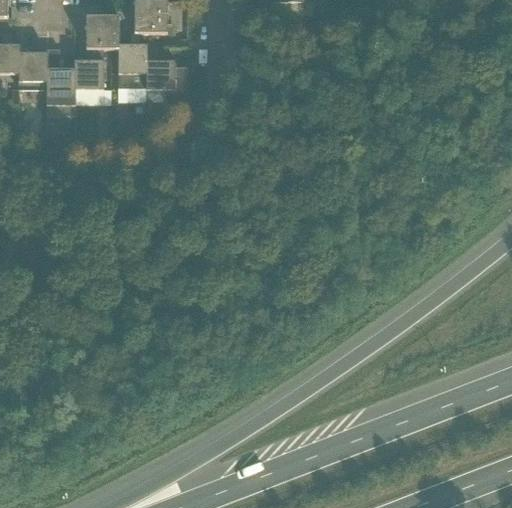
[(167,33),(167,0),(134,0),(134,33),(139,33),(167,33)]
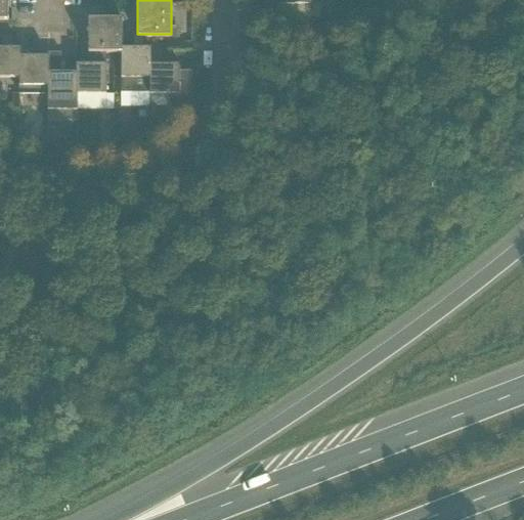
[(314,0),(278,0),(278,2),(290,2),(290,15),(320,15),(320,0),(314,0)]
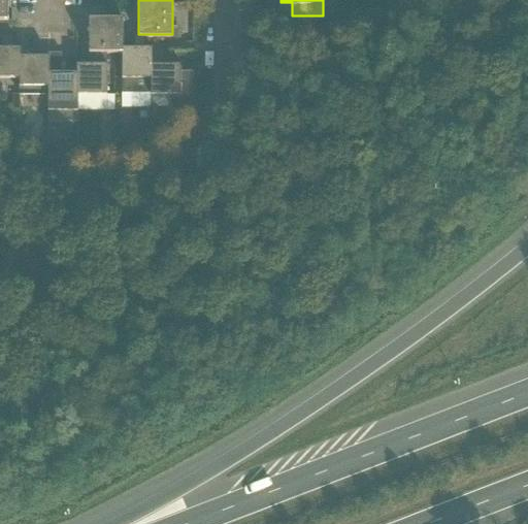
[(122,51),(122,45),(123,45),(123,17),(89,17),(89,51),(106,51),(122,51)]
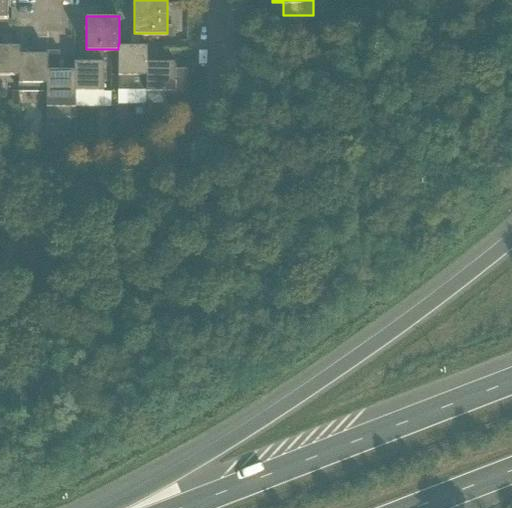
[(19,73),(19,52),(19,44),(11,44),(11,33),(2,33),(2,44),(0,43),(0,73),(18,73),(19,73)]
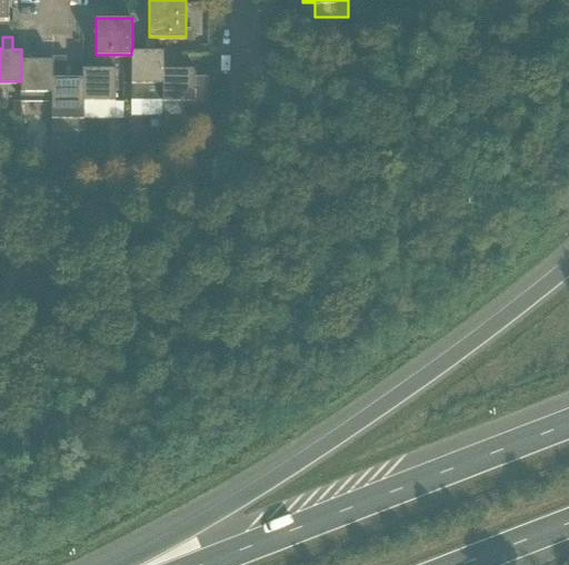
[(163,66),(163,49),(155,49),(155,37),(149,37),(143,37),(145,49),(132,49),(131,49),(131,55),(131,99),(162,99),(162,81),(162,66),(163,66)]
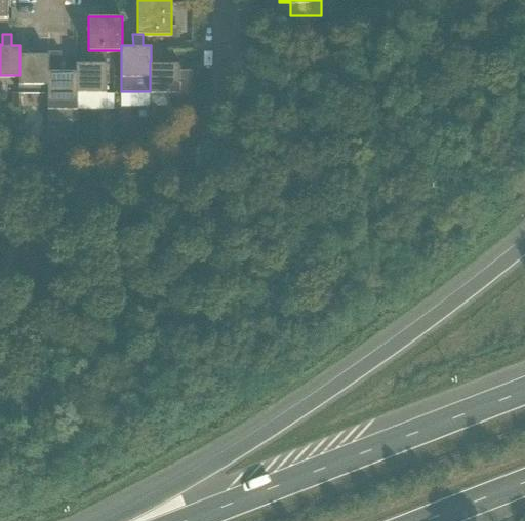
[(48,66),(48,49),(35,49),(35,53),(19,53),(19,75),(18,75),(18,91),(47,91),(48,91),(48,66)]
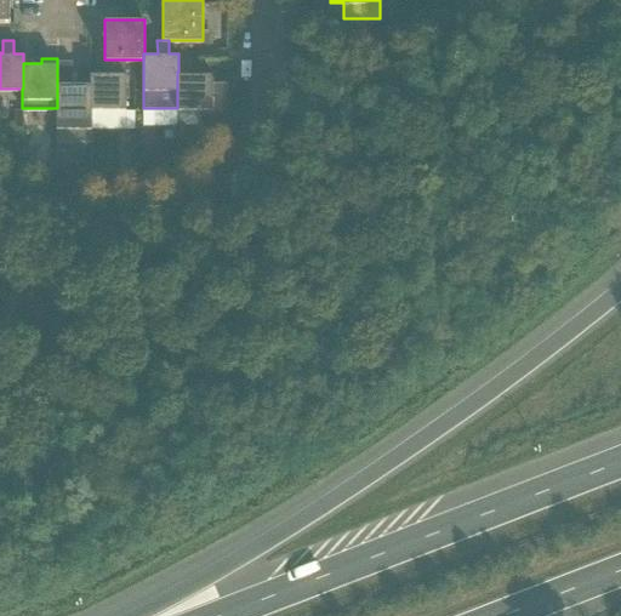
[(91,83),(90,83),(72,83),(72,78),(72,58),(57,58),(57,78),(57,108),(56,108),(56,127),(56,140),(91,140),(91,127),(91,108),(91,83)]
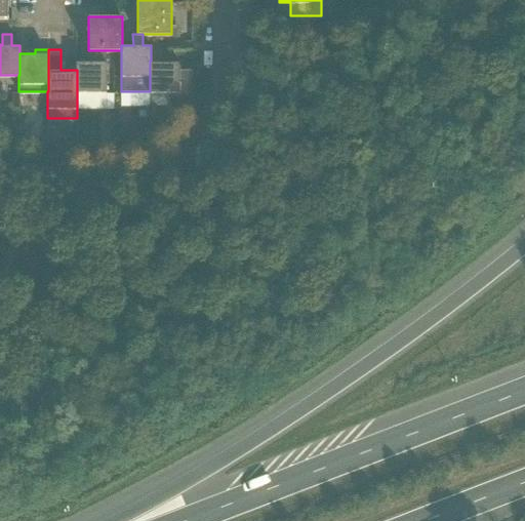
[(106,91),(106,50),(88,50),(88,62),(76,62),(76,70),(77,70),(77,91),(106,91)]
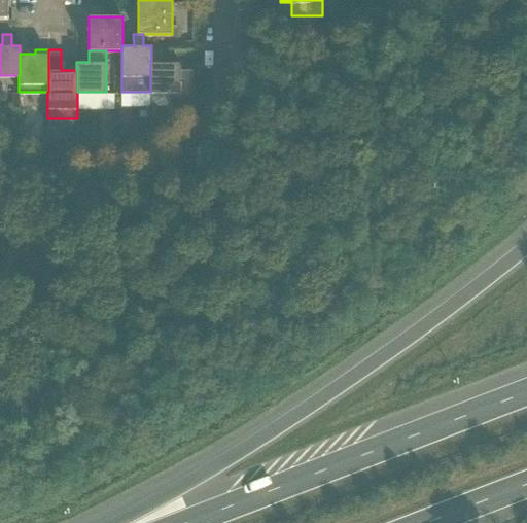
[(150,75),(150,92),(163,92),(170,104),(192,104),(192,68),(180,68),(180,62),(172,62),(172,50),(163,50),(151,50),(151,61),(150,61),(150,75)]
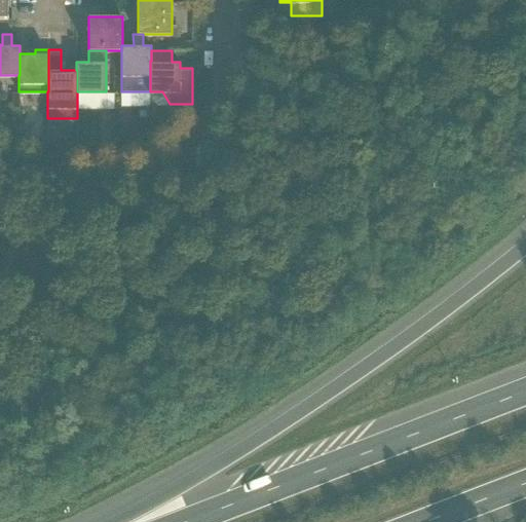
[(121,153),(142,153),(142,132),(121,133),(121,153)]
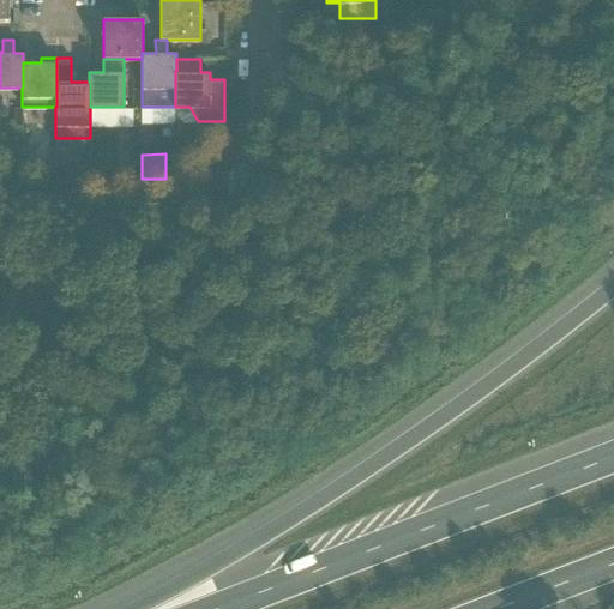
[(44,175),(55,173),(55,172),(52,161),(41,164),(44,175)]
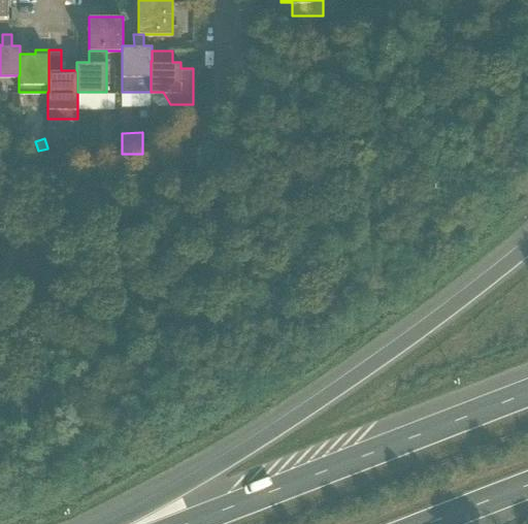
[(47,142),(47,148),(47,149),(47,156),(77,156),(77,142),(47,142)]
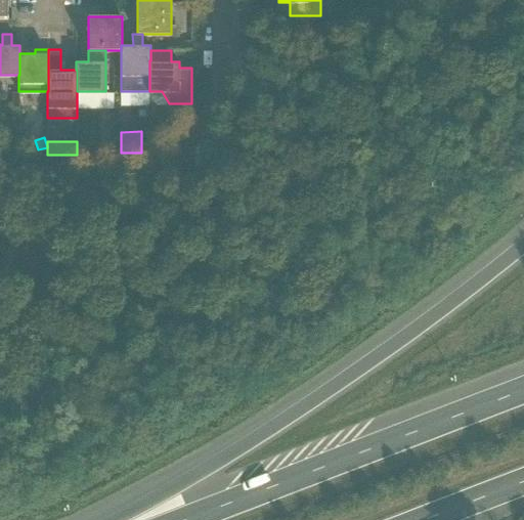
[(101,141),(77,141),(77,155),(101,155),(101,141)]
